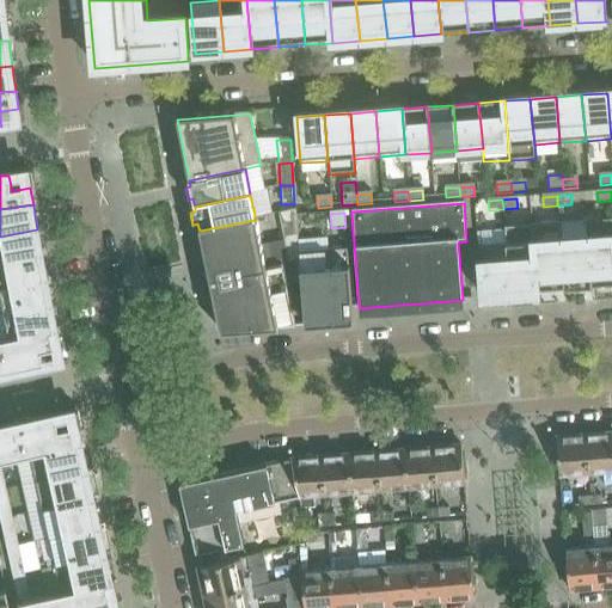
[(265,269),(256,220),(200,231),(209,281),(265,269)]
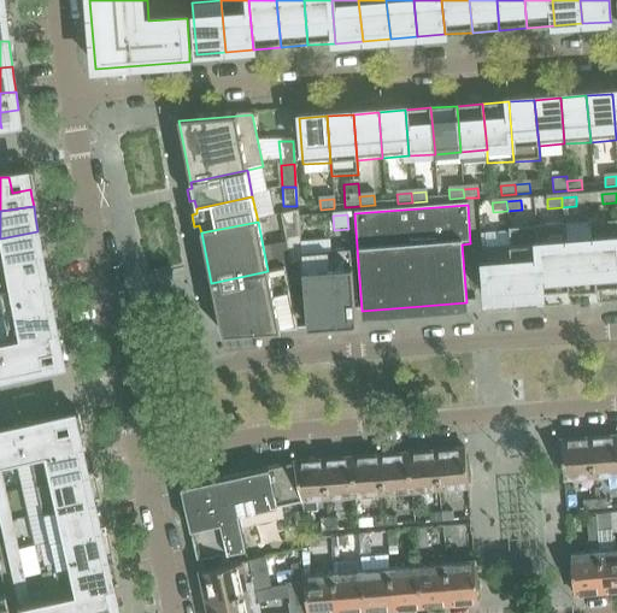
[(0,265),(42,258),(40,242),(37,231),(0,239),(0,265)]
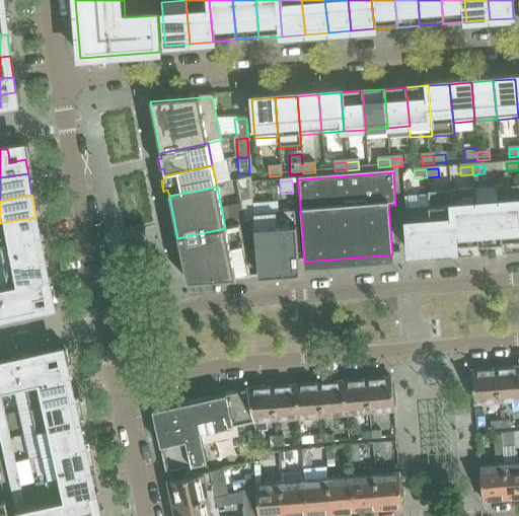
[(518,244),(518,201),(498,204),(502,246),(518,244)]
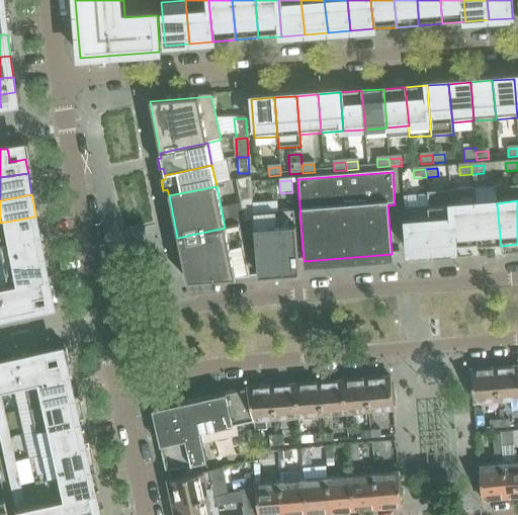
[(501,246),(497,203),(475,204),(478,247),(501,246)]
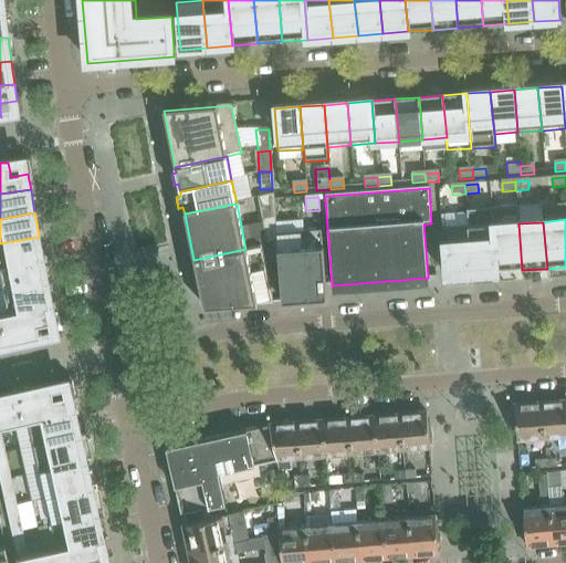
[(522,270),(519,223),(493,226),(496,272),(522,270)]
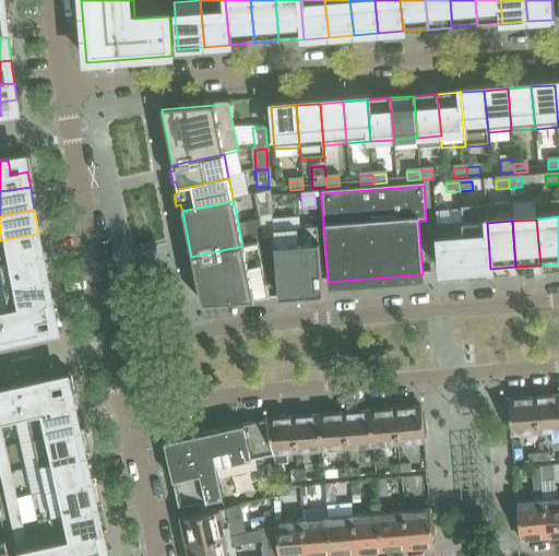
[(490,269),(487,223),(462,225),(466,271),(490,269)]
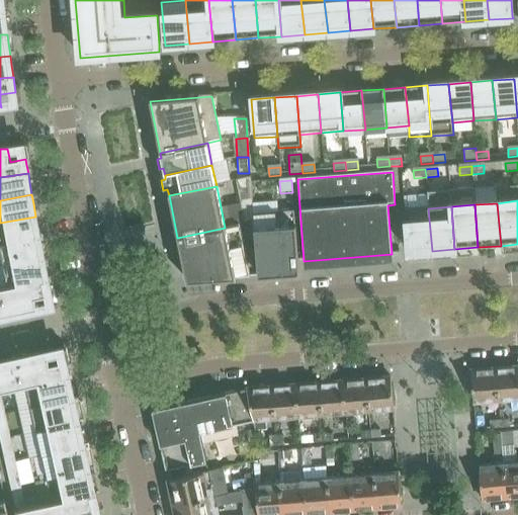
[(432,251),(428,208),(404,210),(407,246),(407,253),(432,251)]
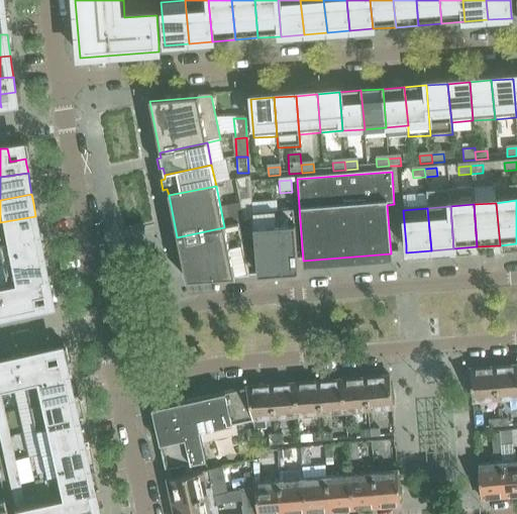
[(293,211),(252,214),(257,277),(298,274),(297,262),(293,211)]
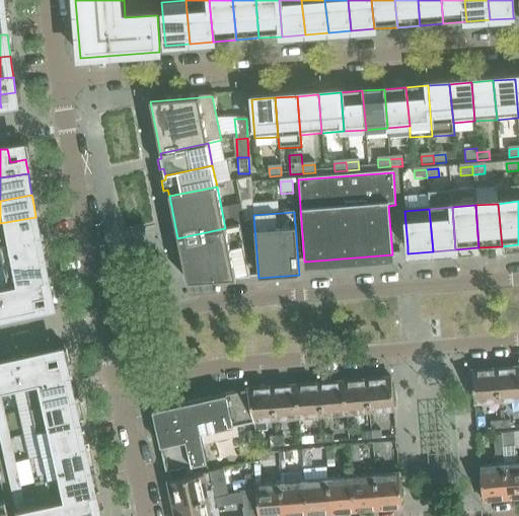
[(0,245),(40,238),(38,226),(35,217),(0,223),(0,245)]
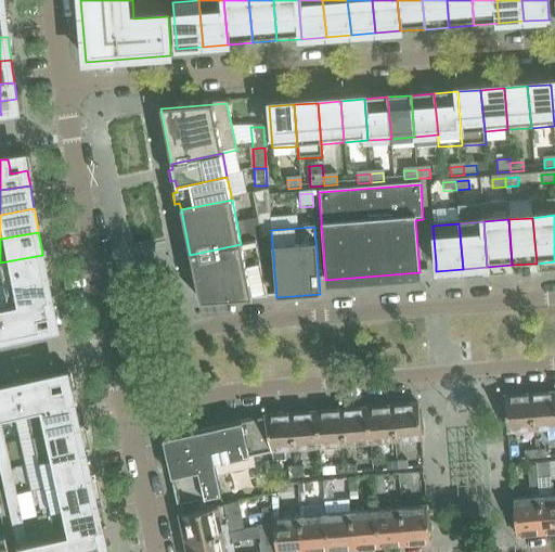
[(268,298),(260,265),(256,241),(241,244),(190,255),(199,303),(268,298)]
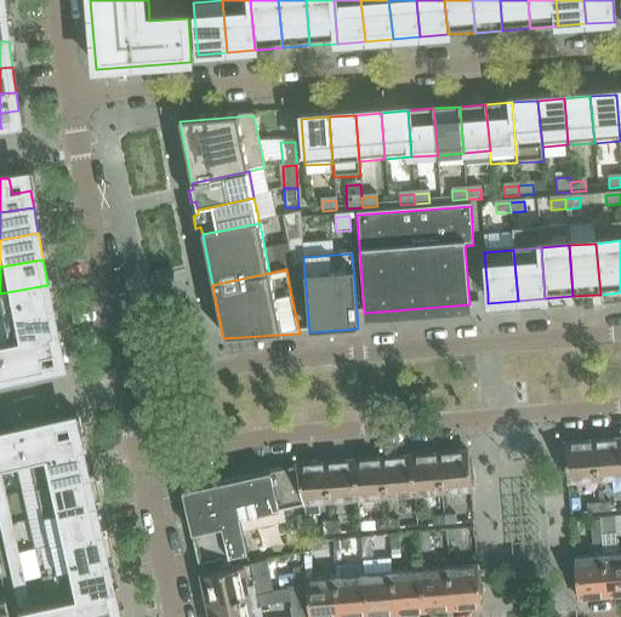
[(52,310),(50,296),(47,285),(0,293),(0,295),(5,320),(52,310)]
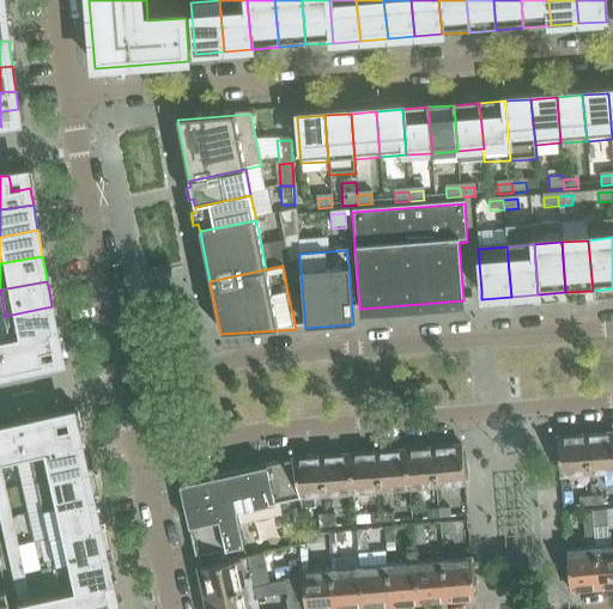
[(56,332),(54,317),(52,306),(5,316),(10,340),(10,341),(56,332)]
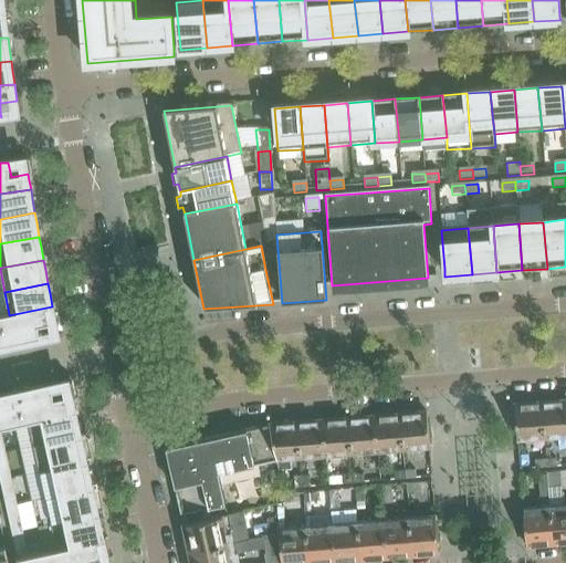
[(0,348),(41,341),(38,326),(55,323),(52,306),(9,315),(9,314),(0,315),(0,348)]
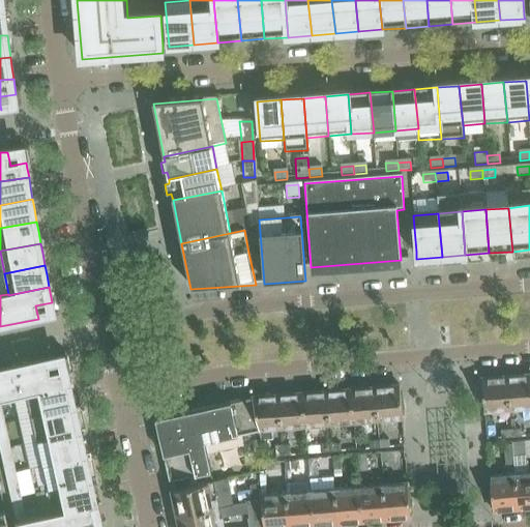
[(70,385),(67,371),(51,375),(49,361),(0,372),(0,402),(2,402),(26,397),(26,396),(70,385)]
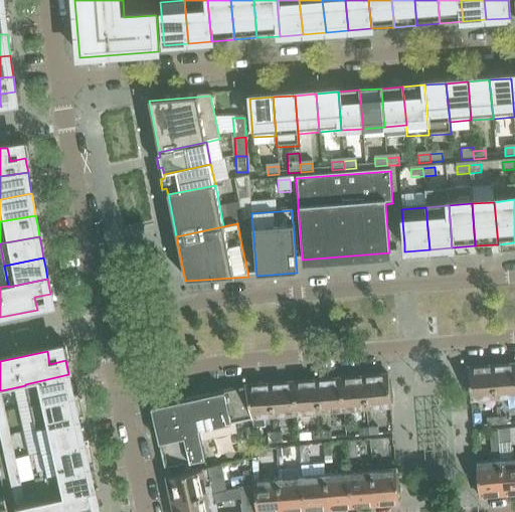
[(514,398),(514,366),(493,368),(496,400),(514,398)]
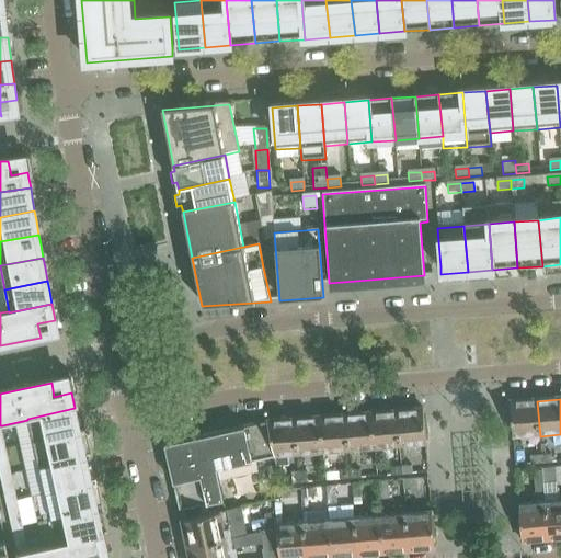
[(540,436),(537,401),(510,403),(513,439),(540,436)]
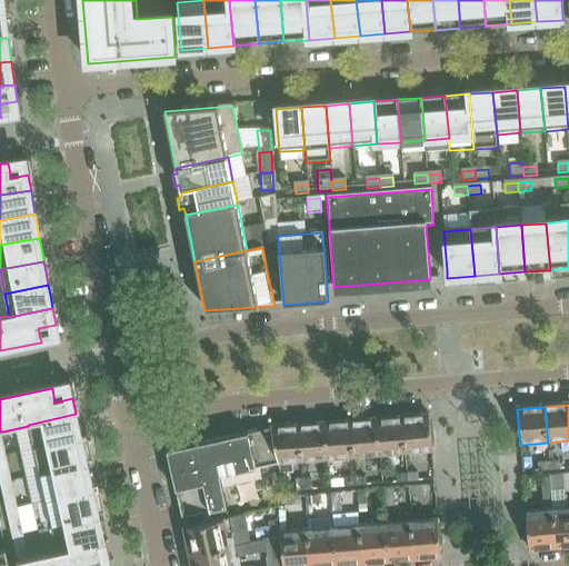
[(81,440),(76,414),(28,425),(28,426),(33,450),(81,440)]
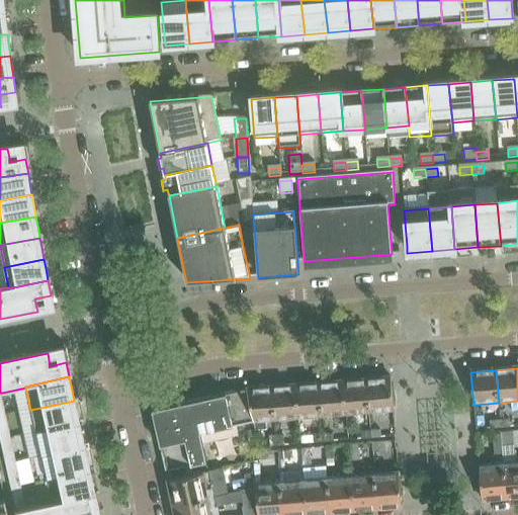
[(393,411),(391,378),(366,380),(370,421),(394,419),(393,411)]
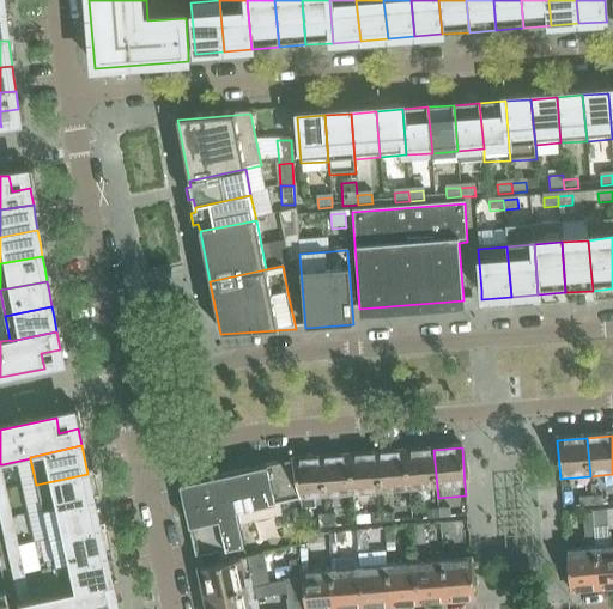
[(438,498),(434,450),(405,452),(407,491),(425,488),(426,503),(438,501),(438,498)]
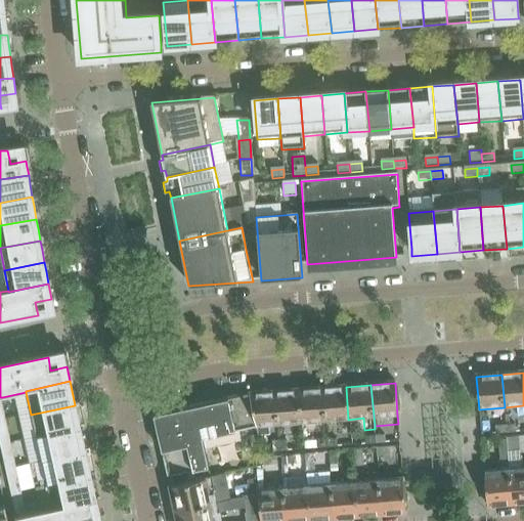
[(348,420),(346,387),(323,389),(326,421),(348,420)]
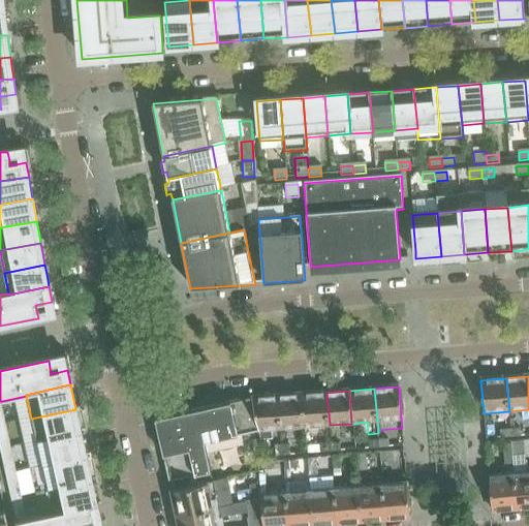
[(330,425),(327,393),(303,395),(306,427),(330,425)]
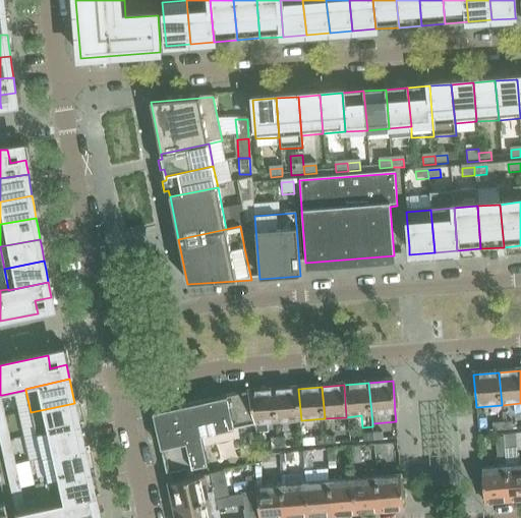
[(301,420),(298,389),(274,391),(277,422),(301,420)]
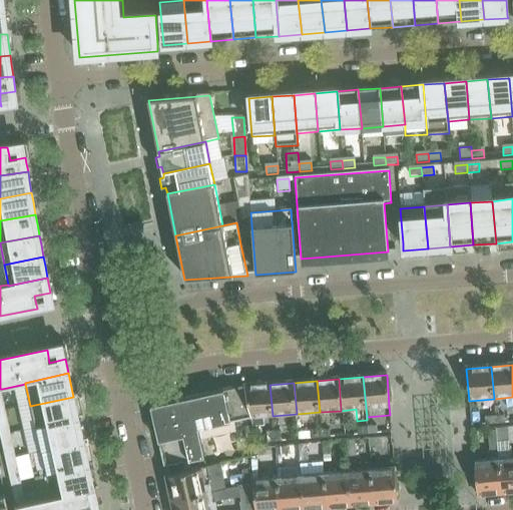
[(273,416),(270,385),(244,387),(251,419),(273,416)]
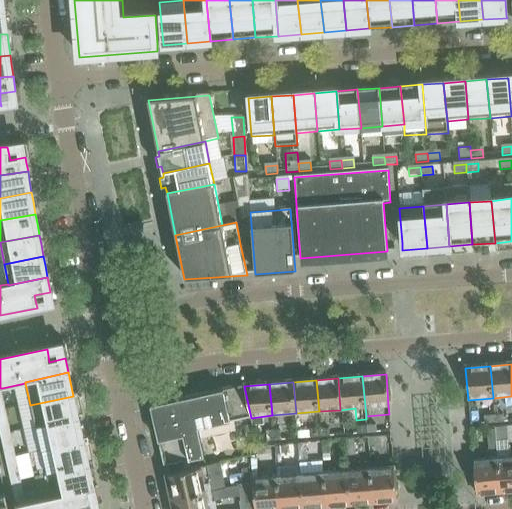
[(197,431),(251,418),(244,386),(150,407),(164,467),(167,466),(204,458),(197,431)]
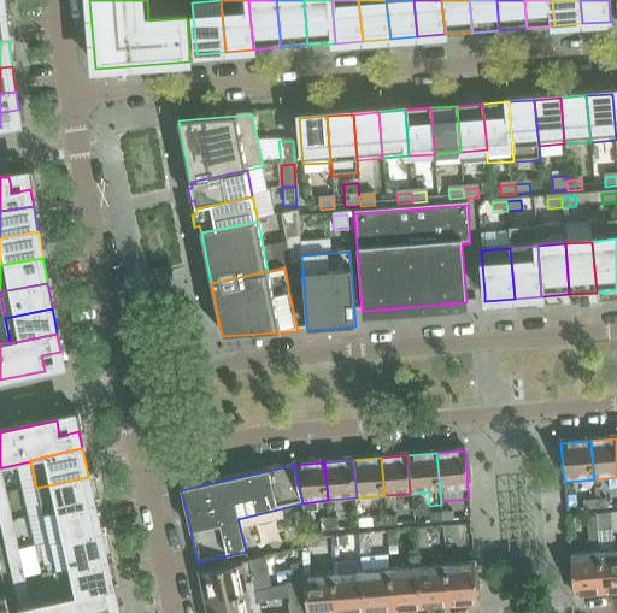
[(94,505),(88,477),(36,488),(42,517),(94,505)]
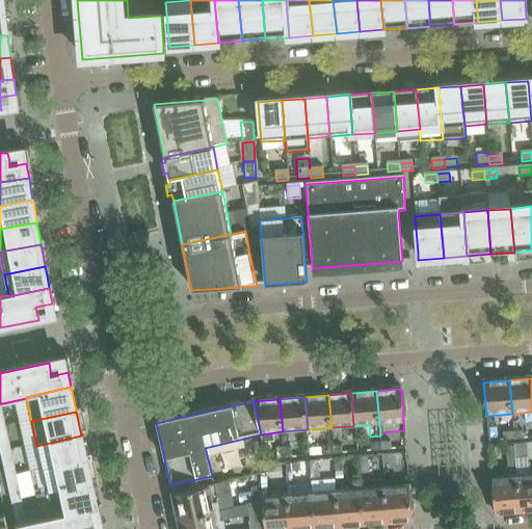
[(7,427),(6,425),(0,426),(0,438),(9,435),(7,427)]
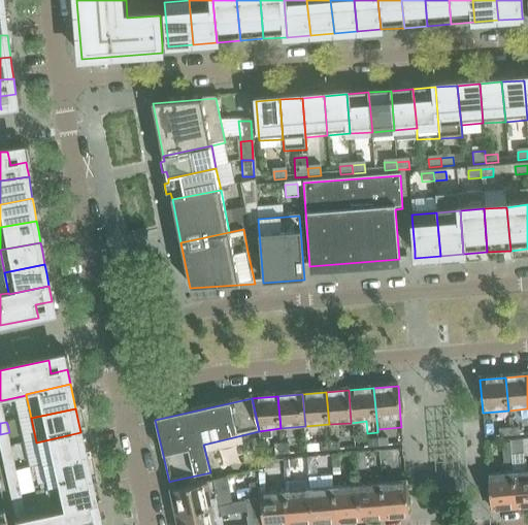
[(0,446),(11,444),(9,436),(9,432),(0,434),(0,446)]
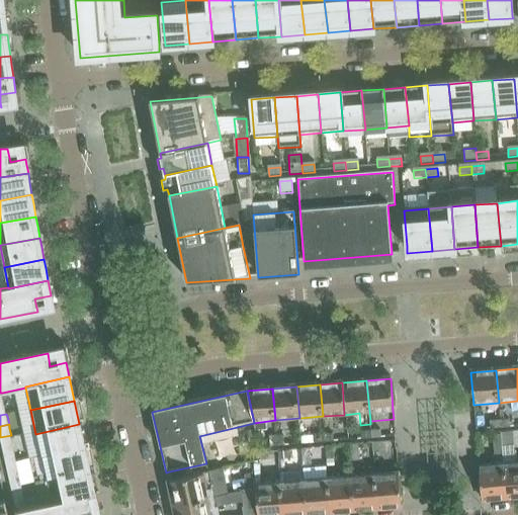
[(85,448),(79,424),(35,434),(41,457),(85,448)]
